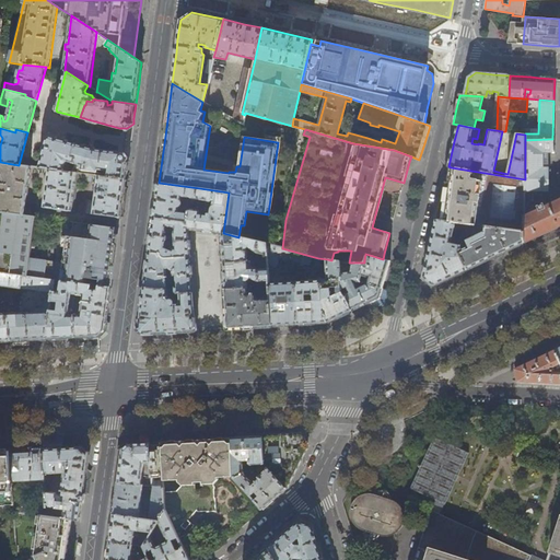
[(69,161),(76,163),(77,158),(73,156),(77,144),(50,137),(47,138),(41,168),(49,168),(63,171),(65,164),(69,161)]
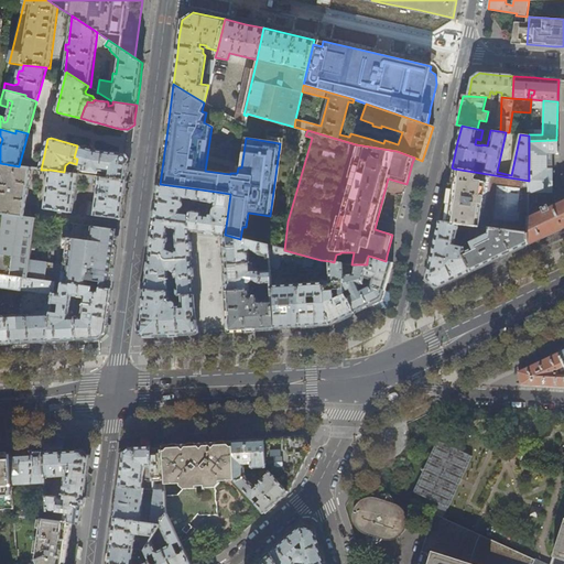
[(556,140),(529,141),(529,181),(529,193),(535,193),(552,192),(552,170),(548,170),(548,153),(556,153),(556,140)]
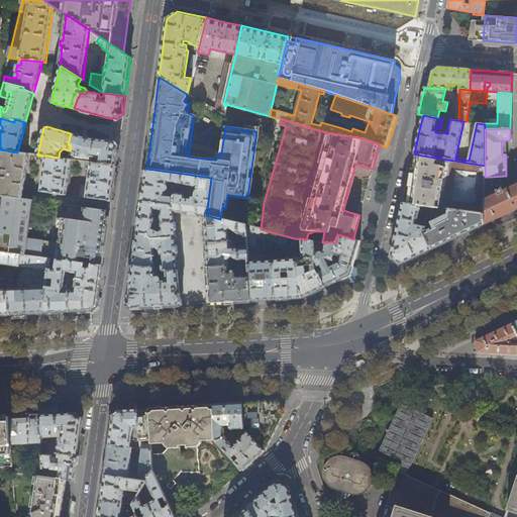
[(71,145),(70,150),(76,152),(76,158),(92,160),(91,163),(116,166),(117,160),(118,154),(119,147),(114,141),(89,138),(71,133),(68,144),(71,145)]
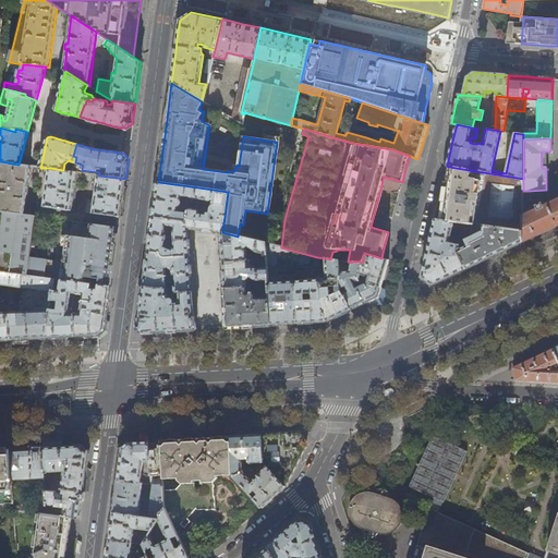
[(29,166),(19,165),(0,161),(0,176),(2,176),(0,194),(0,210),(25,215),(32,166),(29,166)]
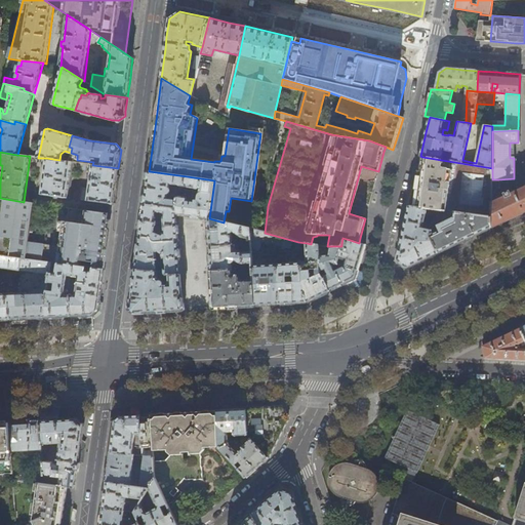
[(492,179),(492,168),(422,157),(420,165),(412,192),(409,206),(438,209),(443,210),(456,211),(492,215),(492,202),(492,179)]
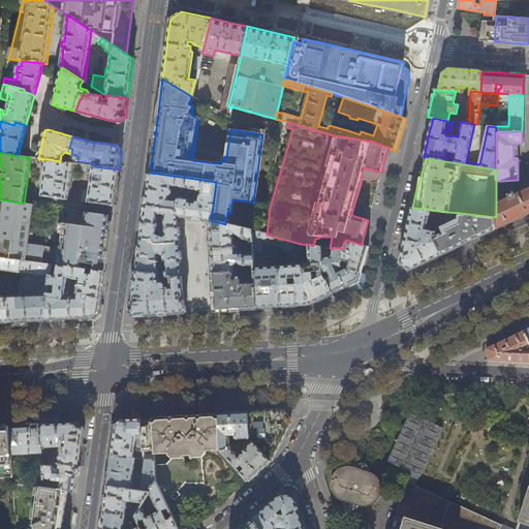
[(81,164),(60,161),(47,159),(41,196),(67,199),(68,195),(70,196),(74,167),(80,168),(81,164)]
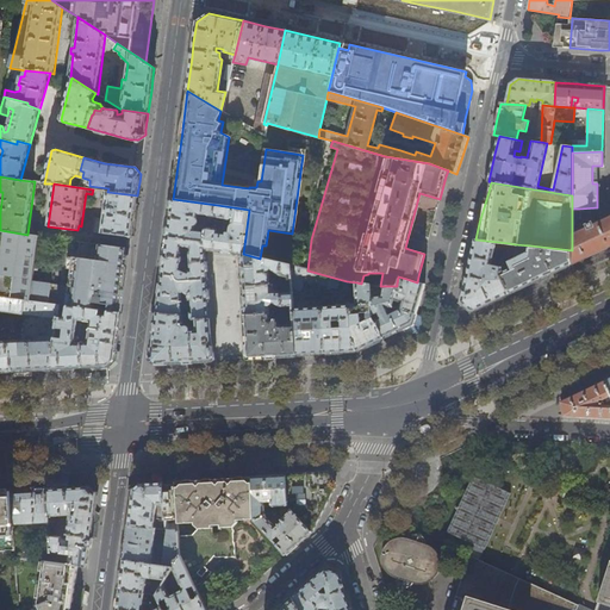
[(134,222),(137,195),(107,192),(104,191),(100,219),(95,218),(93,232),(131,237),(134,222)]
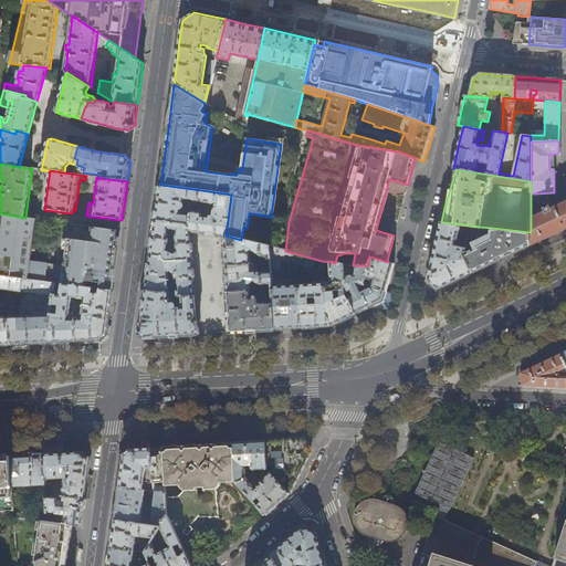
[(201,190),(160,185),(157,205),(156,220),(190,224),(191,212),(187,211),(187,215),(180,213),(181,209),(182,208),(184,207),(185,206),(185,203),(184,201),(185,198),(192,199),(196,201),(200,202),(201,190)]
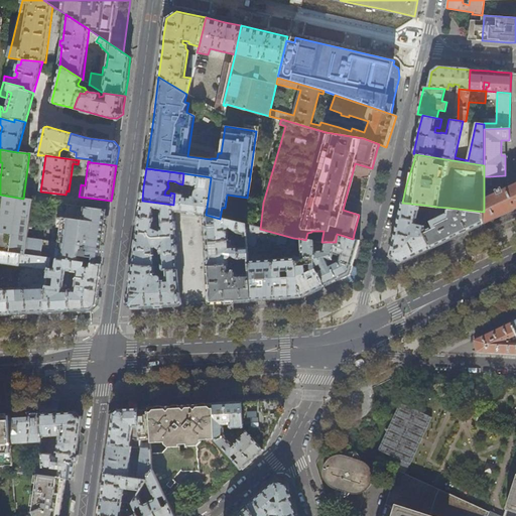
[(211,177),(183,173),(182,184),(198,186),(198,189),(196,191),(196,197),(188,196),(188,198),(184,198),(184,195),(174,194),(173,205),(173,210),(174,210),(188,212),(205,214),(206,215),(211,177)]
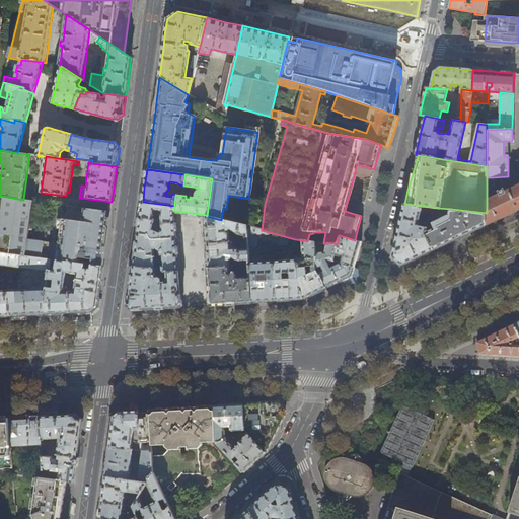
[(518,209),(518,183),(504,192),(501,193),(490,198),(487,200),(487,213),(487,225),(518,209)]
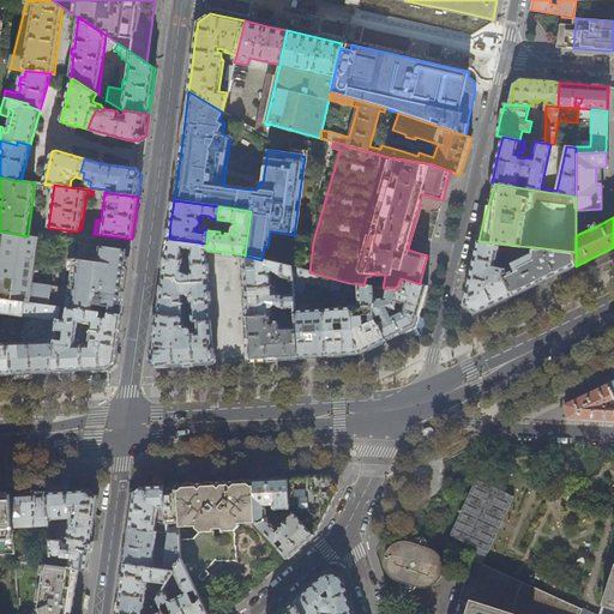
[(38,238),(28,236),(0,232),(0,299),(25,302),(30,304),(32,283),(38,238)]
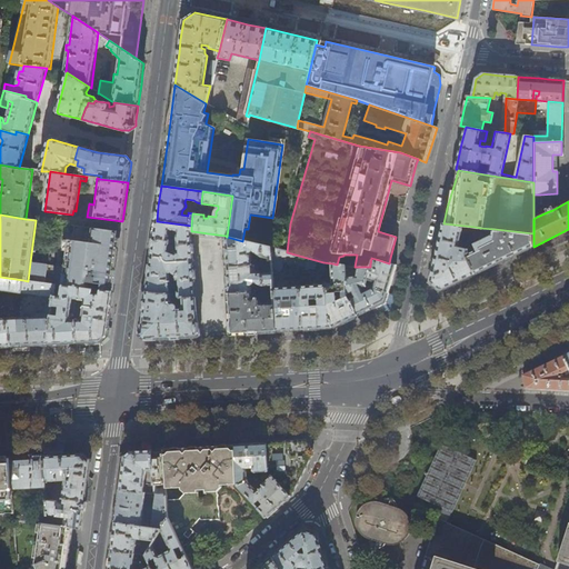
[(151,256),(163,258),(165,259),(166,261),(168,261),(193,261),(193,249),(192,231),(191,231),(191,226),(157,221),(151,256)]
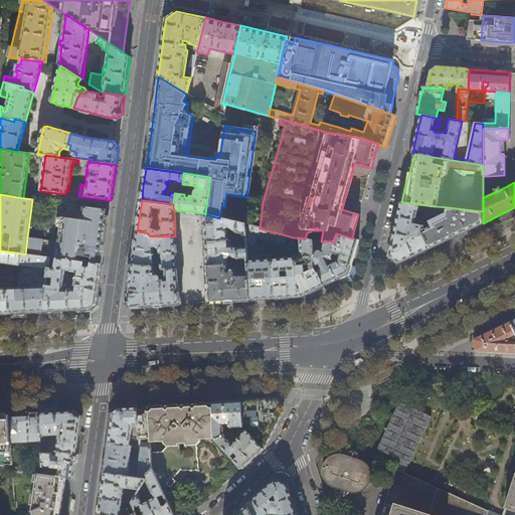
[(430,205),(401,202),(395,226),(389,254),(398,263),(418,253),(431,248),(423,232),(424,226),(415,224),(417,214),(420,215),(420,211),(427,213),(430,205)]
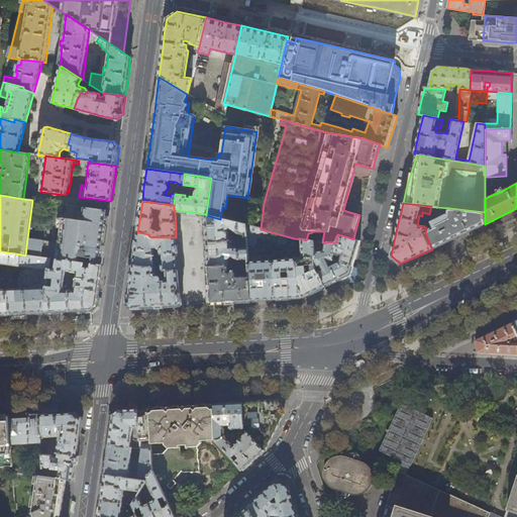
[(73,262),(103,266),(106,238),(110,210),(69,205),(67,219),(63,219),(61,236),(64,237),(64,244),(27,238),(25,255),(50,259),(73,262)]
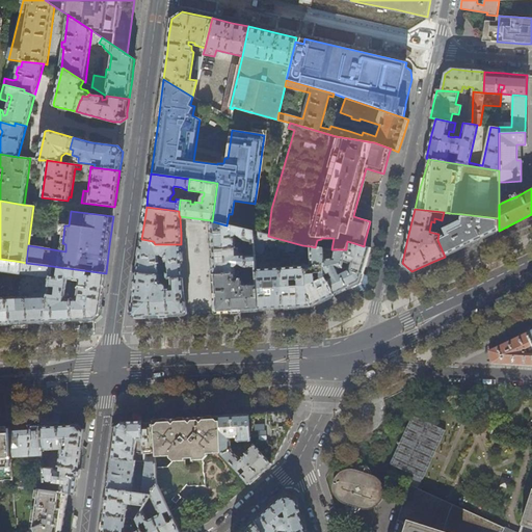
[(449,213),(444,212),(442,220),(439,234),(437,240),(445,257),(456,250),(499,231),(499,218),(462,214),(461,221),(463,225),(449,233),(447,229),(445,230),(449,213)]
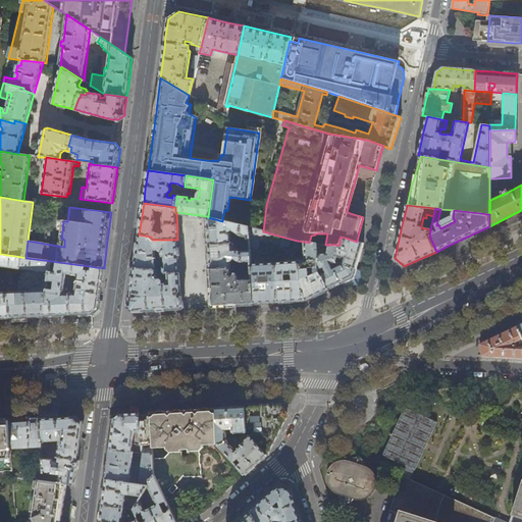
[(210,269),(231,268),(246,266),(252,266),(252,264),(251,250),(250,228),(222,221),(208,217),(207,216),(209,248),(210,269)]
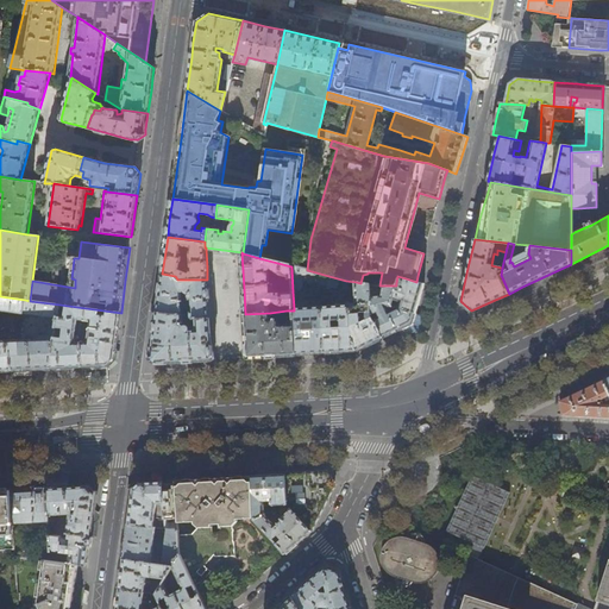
[(346,281),(307,270),(292,267),(293,292),(305,292),(307,284),(339,293),(349,292),(346,281)]
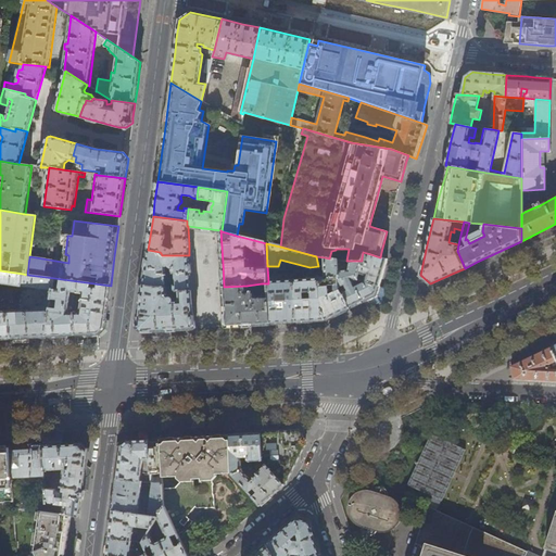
[(160,252),(148,250),(146,268),(143,285),(159,287),(167,287),(166,266),(168,266),(173,267),(173,273),(176,273),(176,285),(175,285),(175,290),(176,290),(191,290),(190,274),(189,255),(164,255),(162,255),(161,253),(160,252)]
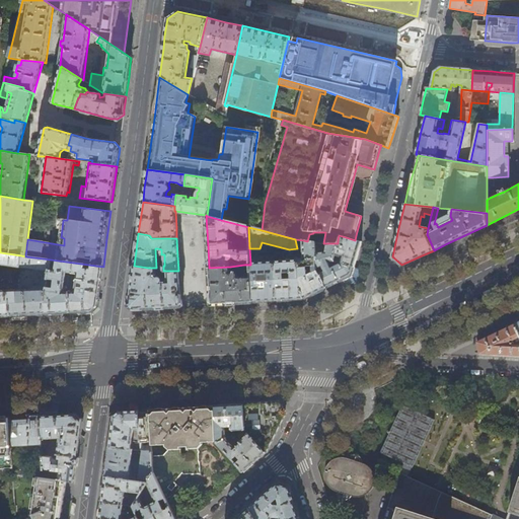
[(362,242),(355,240),(346,237),(344,243),(338,241),(338,243),(335,261),(342,263),(354,267),(359,250),(360,246),(362,242)]
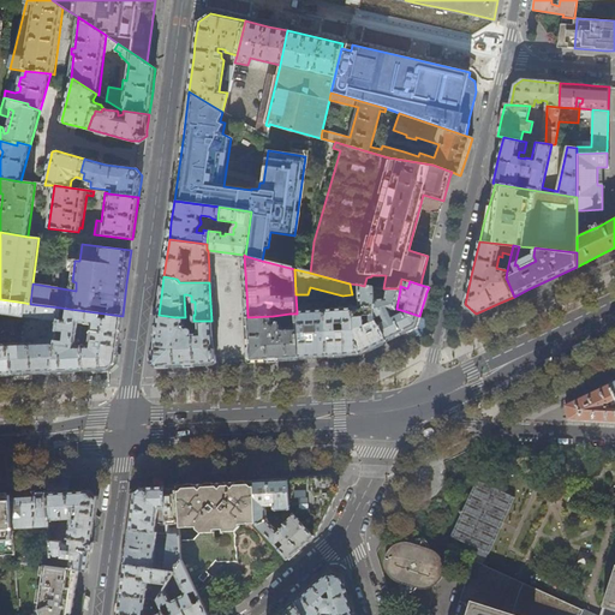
[(364,286),(359,285),(360,308),(353,308),(356,339),(360,354),(364,352),(387,341),(375,318),(374,288),(364,286)]
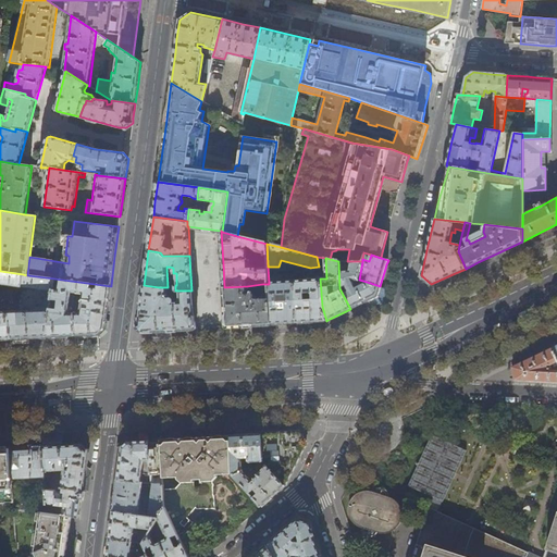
[(359,280),(362,261),(347,261),(342,261),(338,261),(339,288),(350,309),(361,305),(378,296),(380,286),(367,282),(356,287),(353,279),(359,281),(359,280)]
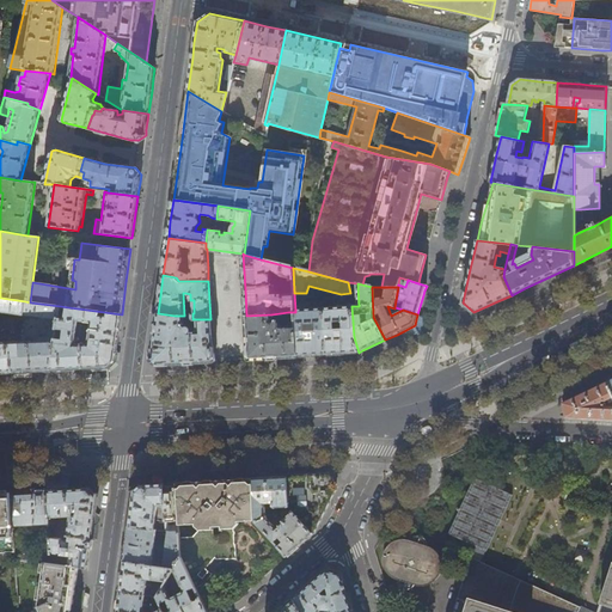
[(0,311),(24,316),(25,301),(0,298),(0,311)]
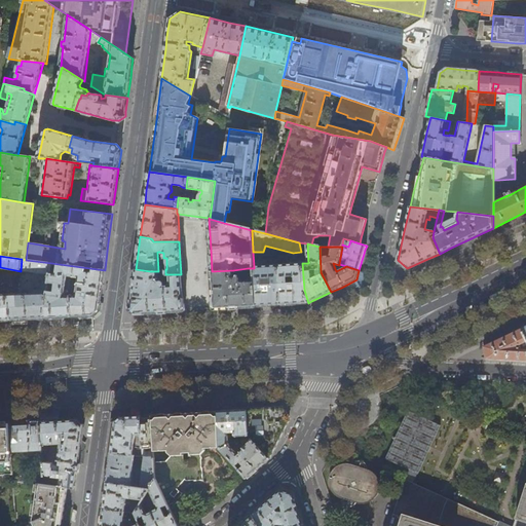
[(51,263),(26,260),(22,259),(21,271),(49,275),(49,273),(50,268),(51,263)]
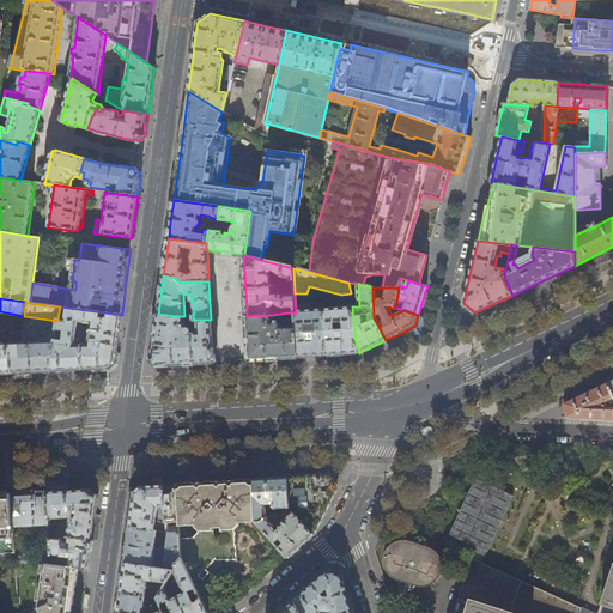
[(85,323),(86,310),(60,307),(59,313),(67,314),(66,320),(58,319),(58,321),(56,328),(56,331),(64,332),(62,340),(55,339),(50,371),(65,370),(83,369),(83,345),(85,323)]
